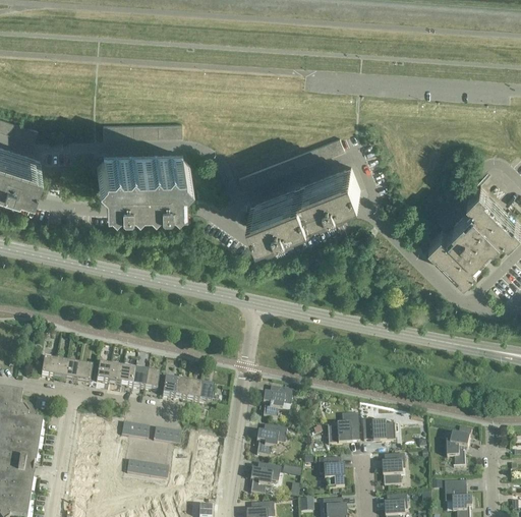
[(0,124),(0,127),(5,130),(9,118),(3,116),(0,124)]
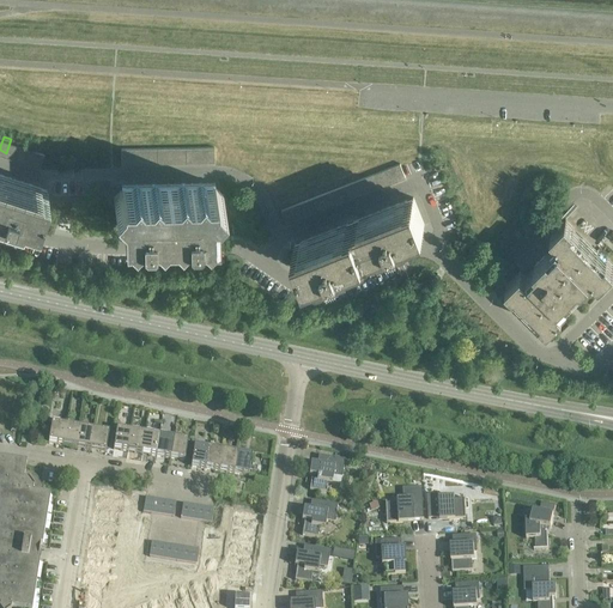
[(6,153),(13,154),(17,141),(11,139),(6,153)]
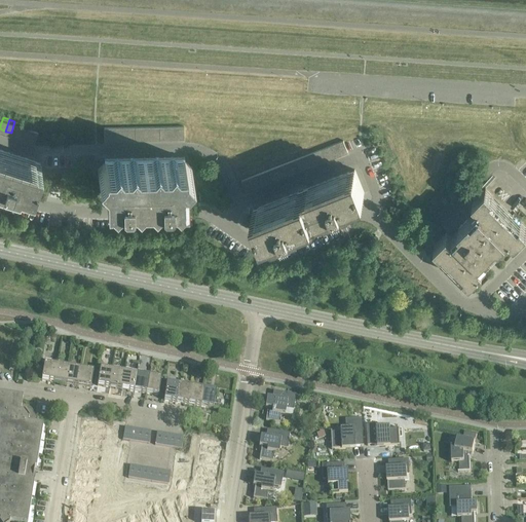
[(11,133),(16,135),(21,123),(14,121),(11,133)]
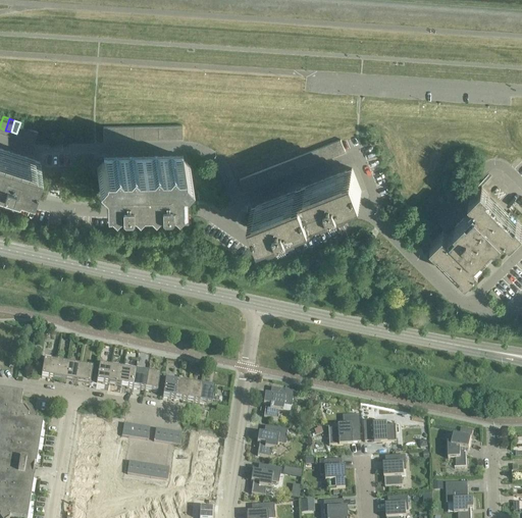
[(16,134),(22,136),(27,124),(20,122),(16,134)]
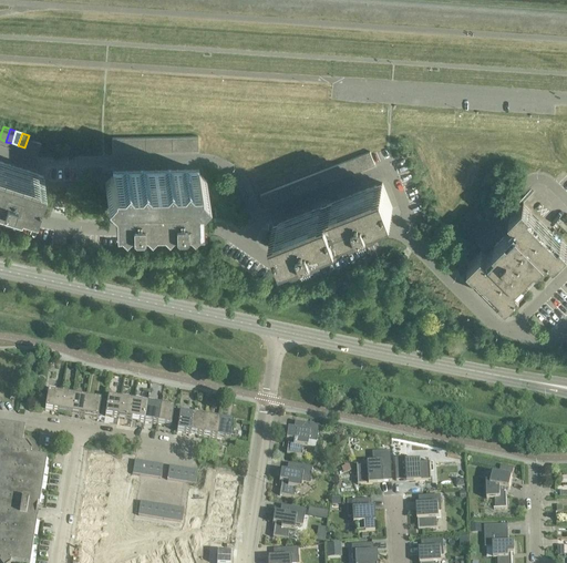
[(24,147),(31,150),(34,137),(29,135),(24,147)]
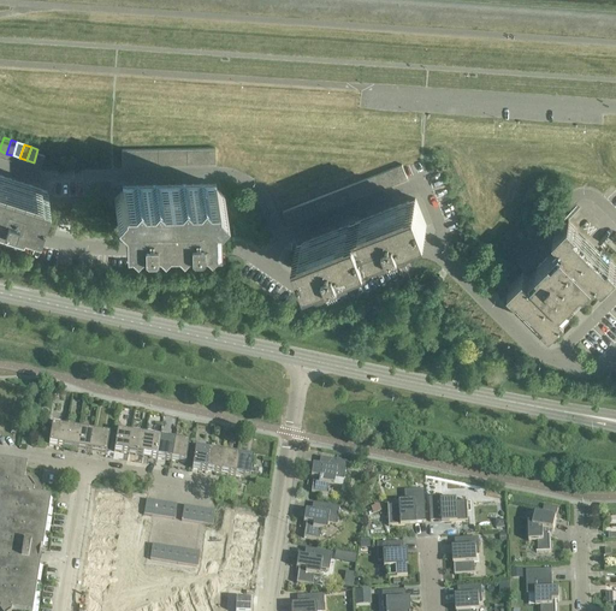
[(37,149),(34,162),(40,165),(45,150),(37,149)]
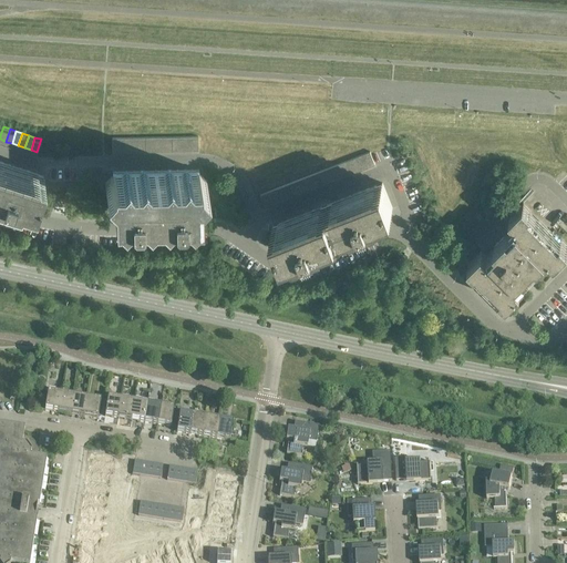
[(370,147),(364,150),(369,163),(375,161),(370,147)]
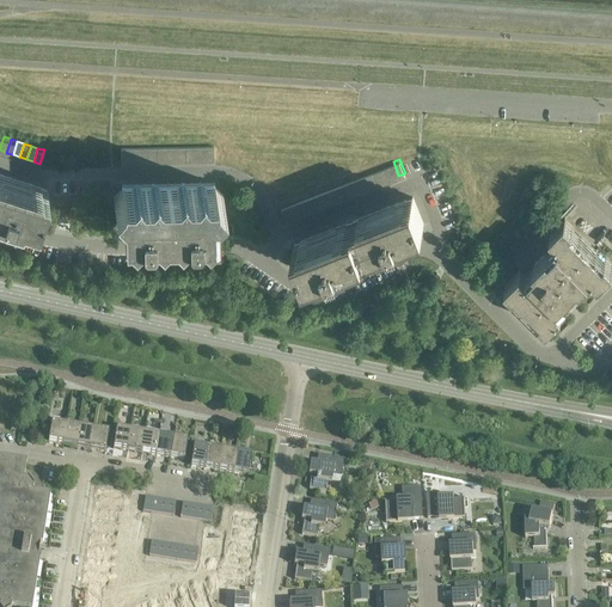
[(393,161),(387,164),(392,178),(398,176),(393,161)]
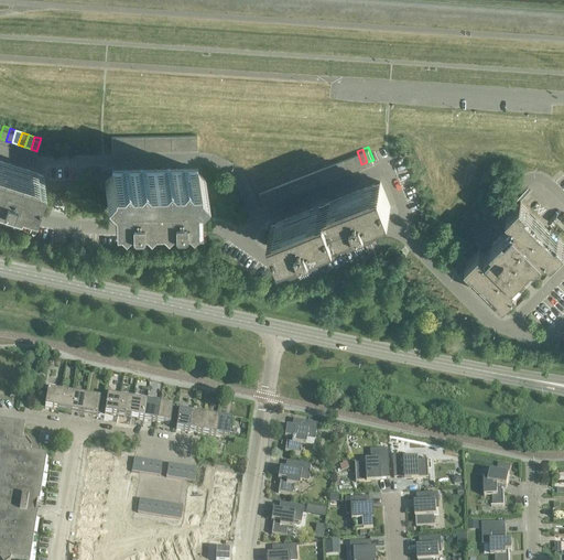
[(357,151),(350,153),(356,167),(361,164),(357,151)]
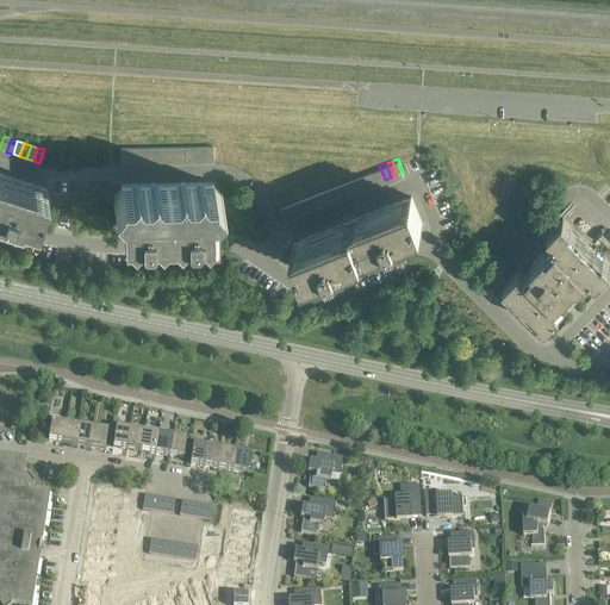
[(379,166),(373,168),(379,182),(385,180),(379,166)]
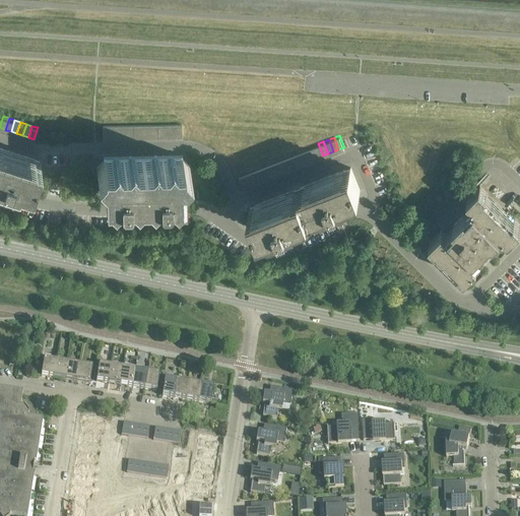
[(318,143),(313,145),(318,157),(323,155),(318,143)]
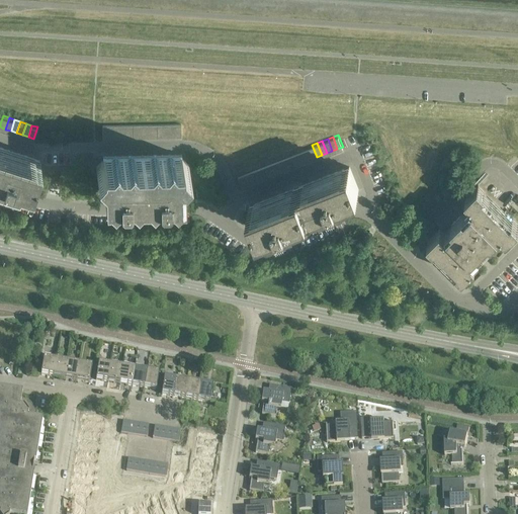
[(10,173),(32,180),(39,157),(0,144),(0,169),(1,170),(0,173),(0,176),(9,179),(10,173)]
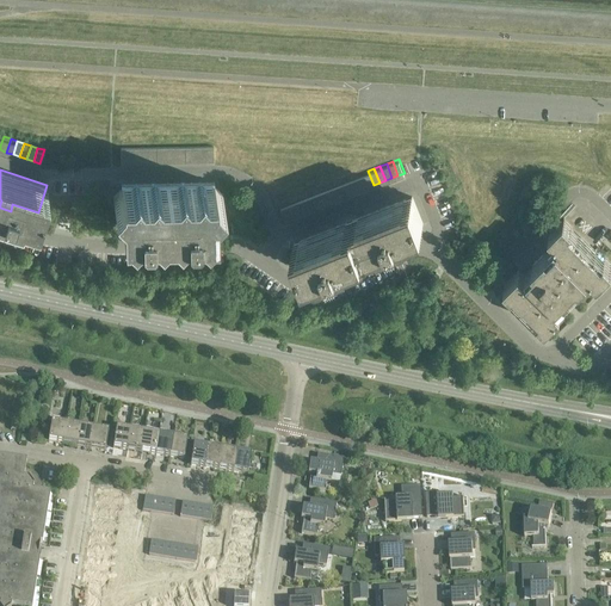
[(368,171),(362,173),(366,187),(374,185),(368,171)]
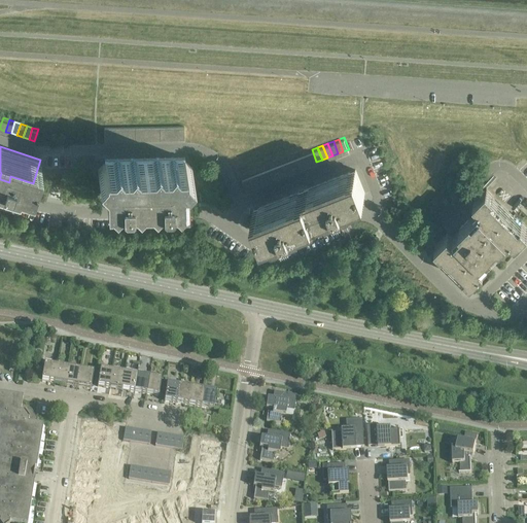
[(312,149),(307,151),(311,164),(316,162),(312,149)]
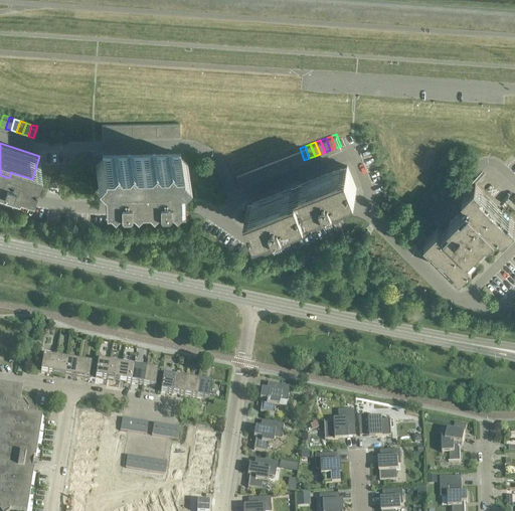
[(300,148),(294,150),(299,162),(304,160),(300,148)]
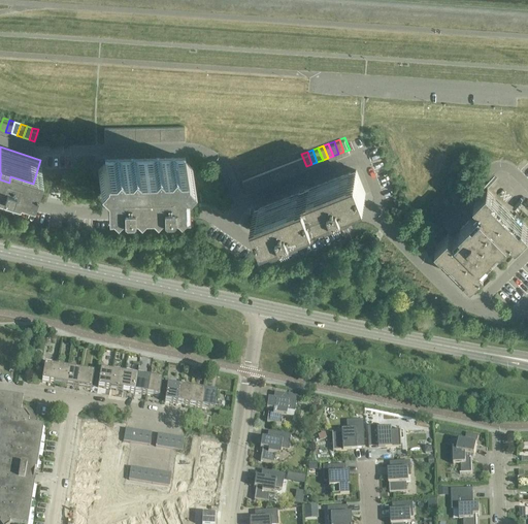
[(189,168),(193,165),(185,158),(185,154),(105,156),(105,159),(98,167),(101,170),(99,172),(105,177),(105,193),(121,192),(121,195),(126,200),(129,197),(133,200),(138,195),(138,192),(154,192),(154,194),(159,200),(162,196),(165,199),(171,194),(171,192),(186,191),(186,176),(189,173),(191,170),(189,168)]
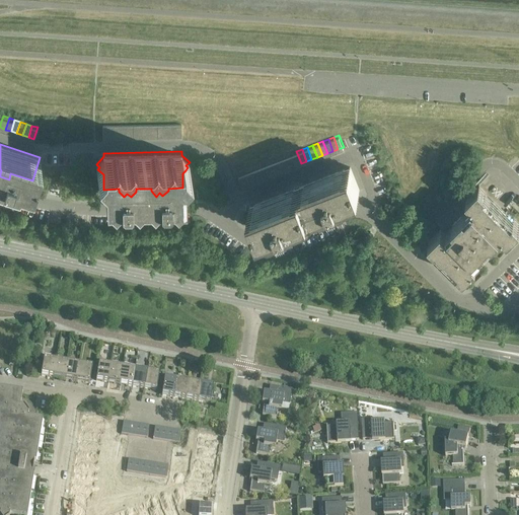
[(296,151),(291,154),(296,165),(301,163),(296,151)]
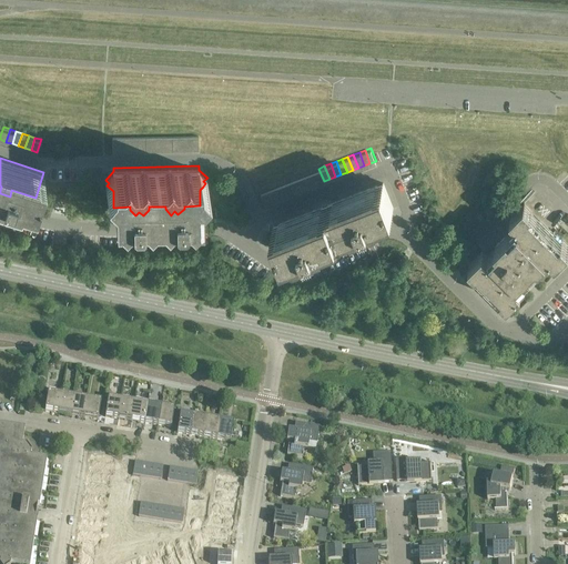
[(318,169),(313,171),(317,183),(324,181),(318,169)]
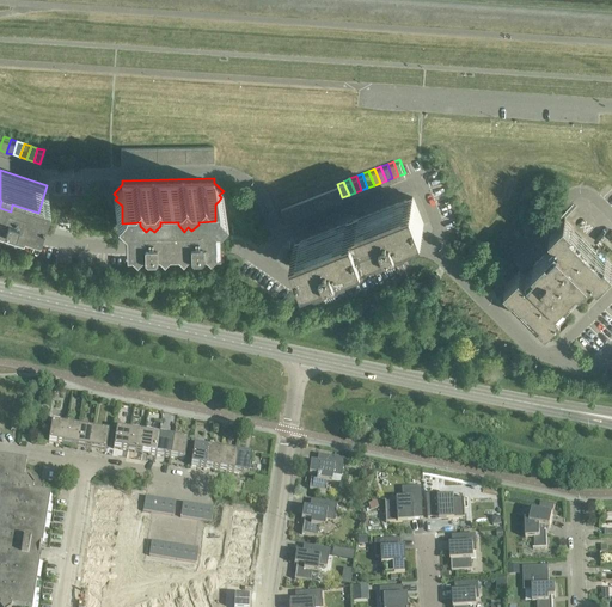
[(337,184),(331,186),(336,200),(342,197),(337,184)]
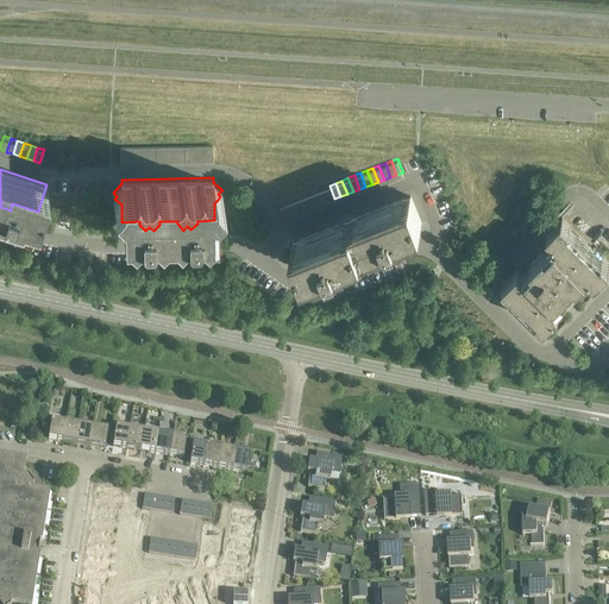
[(330,186),(316,190),(322,203),(334,199),(330,186)]
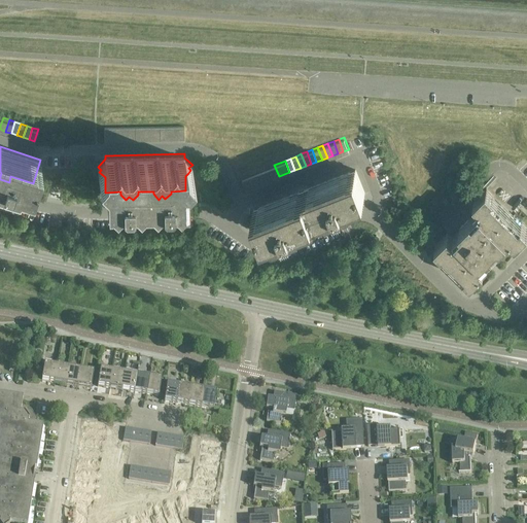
[(279,176),(274,165),(269,167),(274,178),(279,176)]
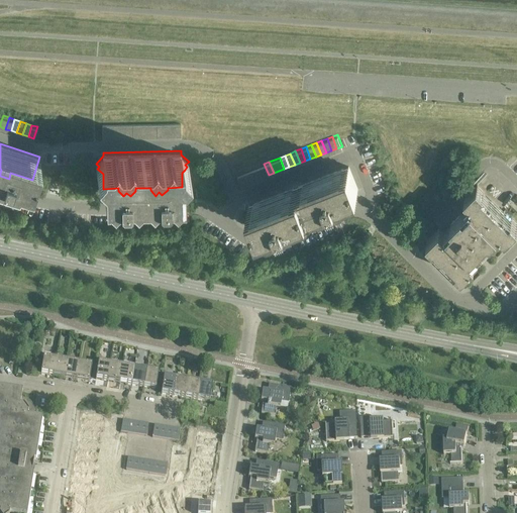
[(348,163),(283,189),(248,202),(257,225),(279,217),(281,223),(302,214),(300,209),(328,198),(330,203),(351,195),(349,190),(357,186),(348,163)]
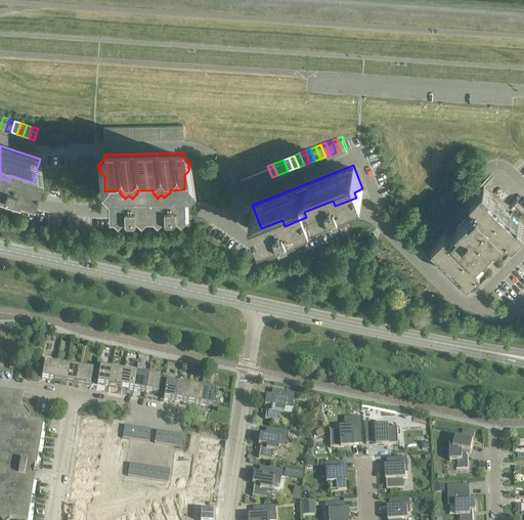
[(267,166),(262,168),(266,179),(272,177),(267,166)]
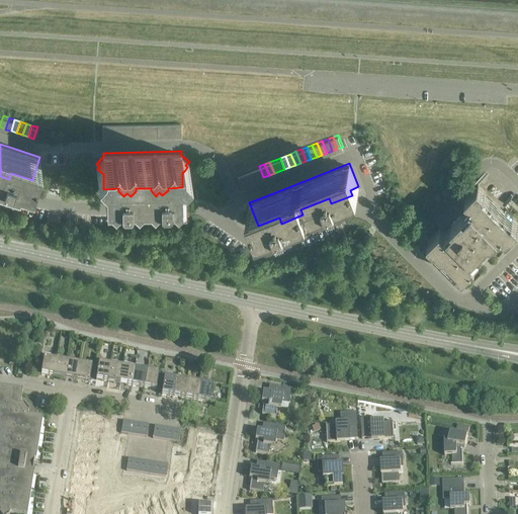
[(259,166),(254,168),(258,180),(263,177),(259,166)]
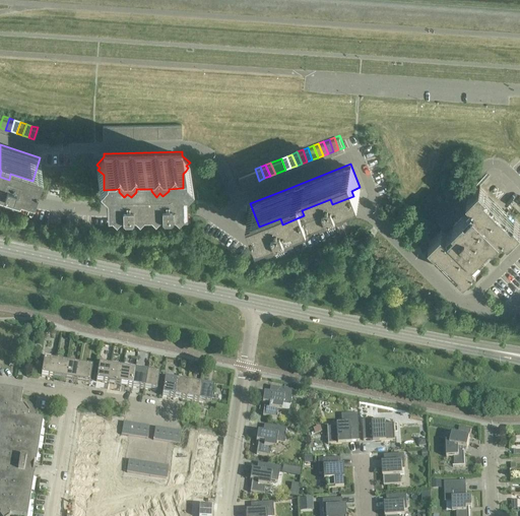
[(255,169),(249,171),(254,183),(259,181),(255,169)]
